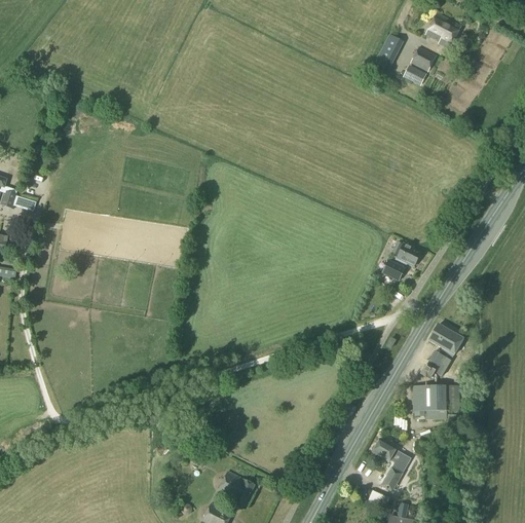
[(448,48),(460,25),(436,12),(425,34),(439,41),(438,43),(448,48)]
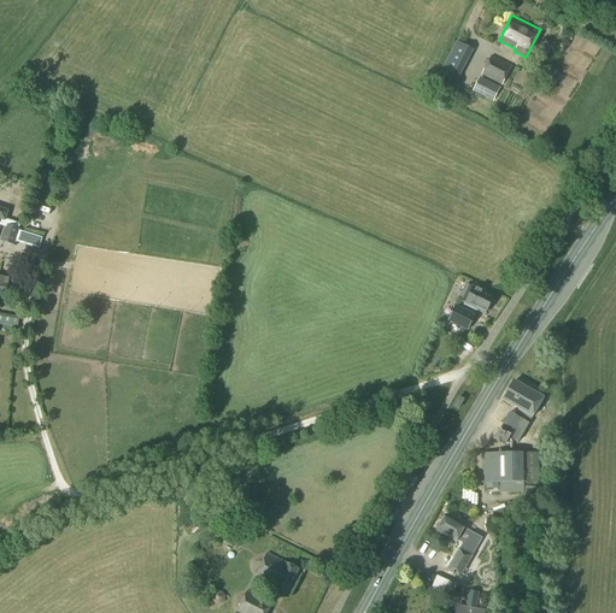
[(455,83),(474,47),(457,39),(438,75),(455,83)]
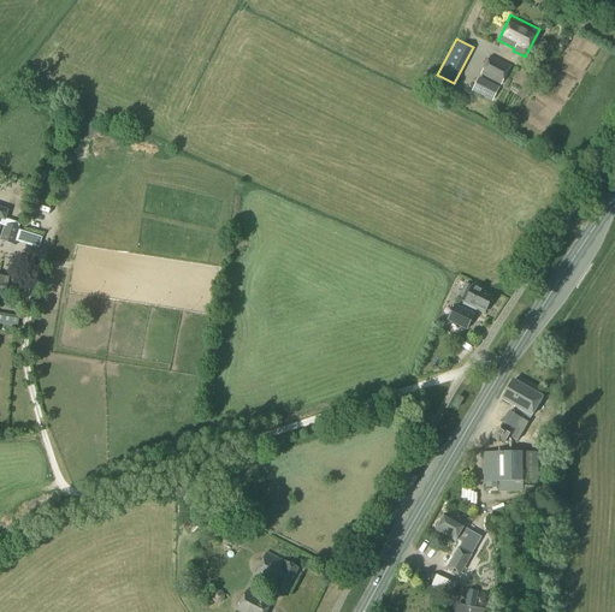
[(502,83),(512,64),(491,53),(482,71),(502,83)]
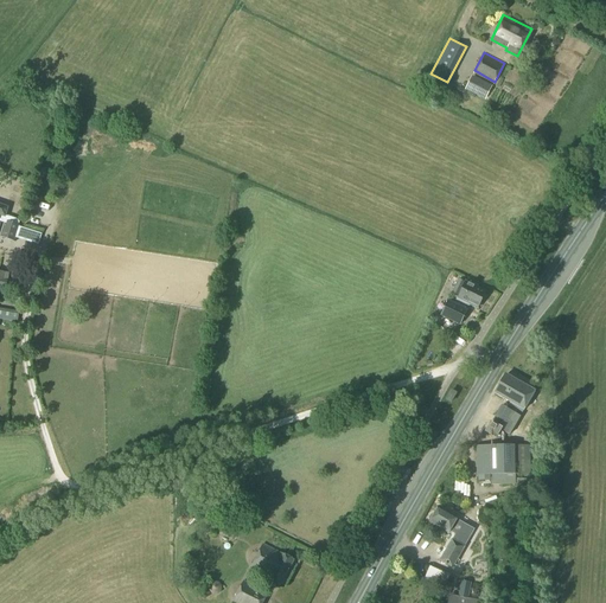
[(486,97),(493,83),(473,72),(466,87),(486,97)]
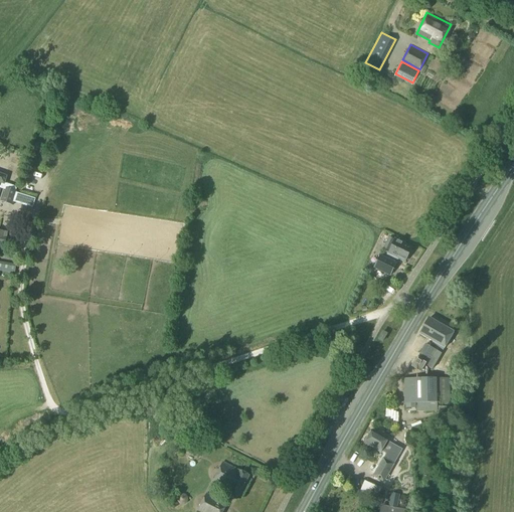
[(0,185),(5,187),(6,185),(17,188),(18,184),(4,180),(7,174),(0,171),(0,185)]
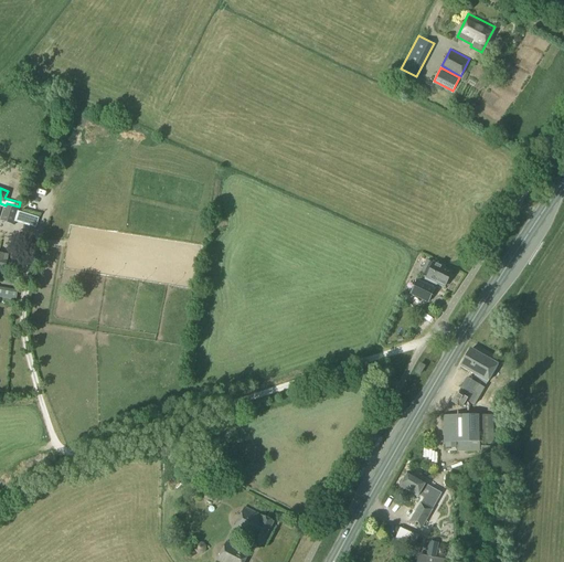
[(14,222),(20,207),(19,207),(7,203),(6,205),(2,218),(14,222)]
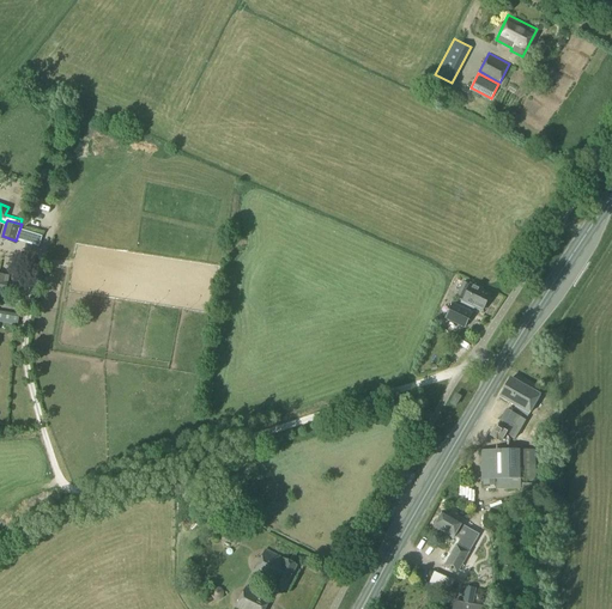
[(468,284),(462,281),(455,296),(462,299),(461,300),(471,306),(472,304),(482,309),(490,293),(470,282),(468,284)]
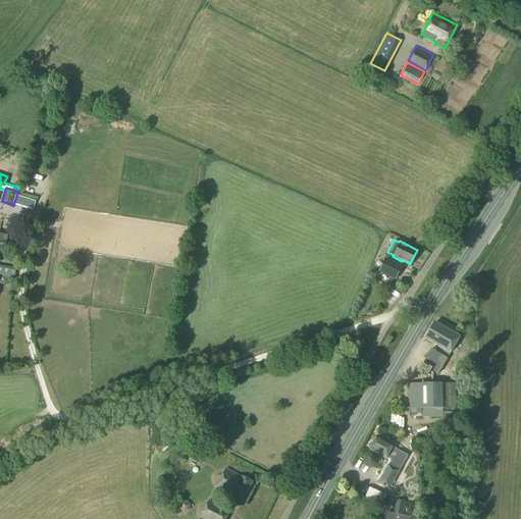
[(397,278),(403,264),(386,256),(379,269),(397,278)]
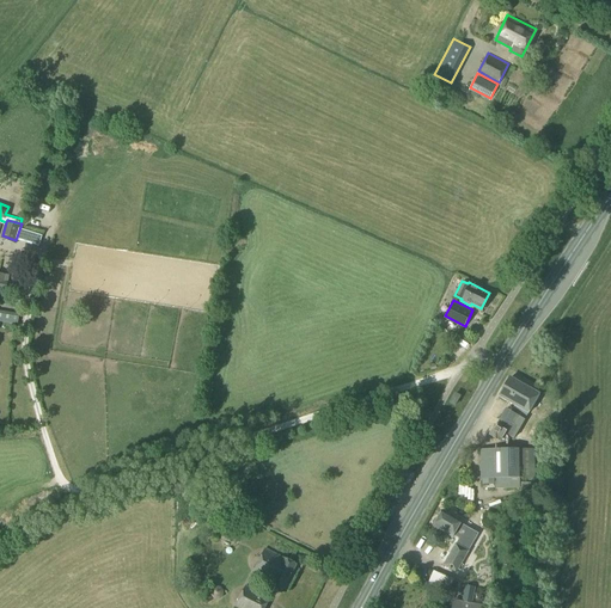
[(527,413),(539,393),(509,375),(498,395),(527,413)]
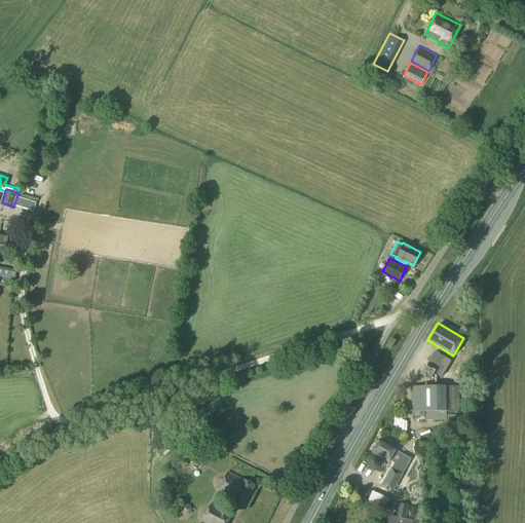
[(397,338),(391,335),(386,344),(391,347),(397,338)]
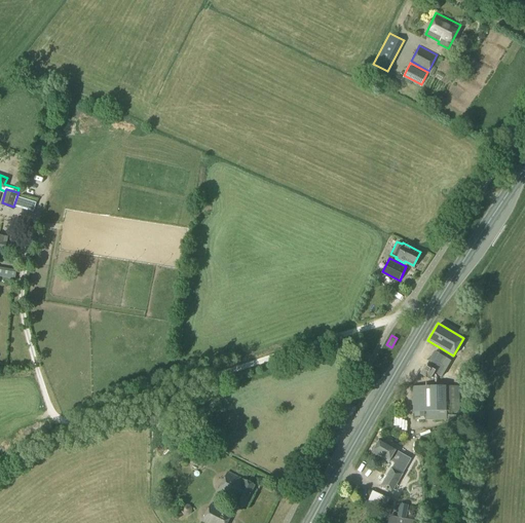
[(441,375),(450,360),(435,350),(421,374),(428,378),(430,375),(437,379),(440,374),(441,375)]
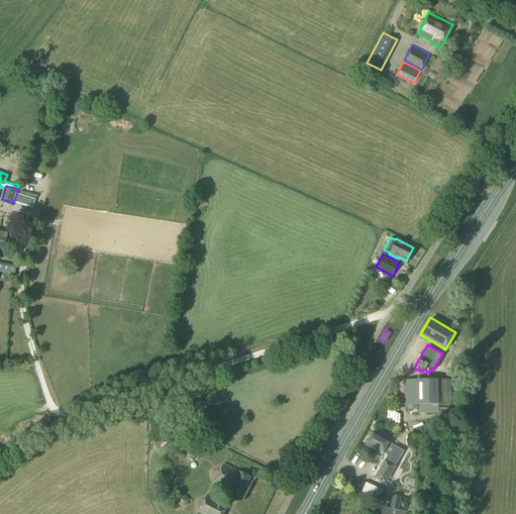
[(417,407),(417,403),(451,402),(451,377),(407,378),(407,403),(409,403),(409,407),(417,407)]
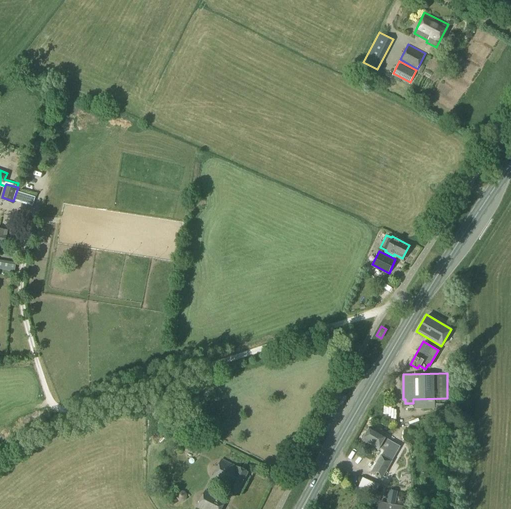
[(380,477),(399,445),(384,437),(386,435),(369,425),(362,438),(378,447),(378,446),(384,450),(381,454),(380,454),(370,471),(380,477)]
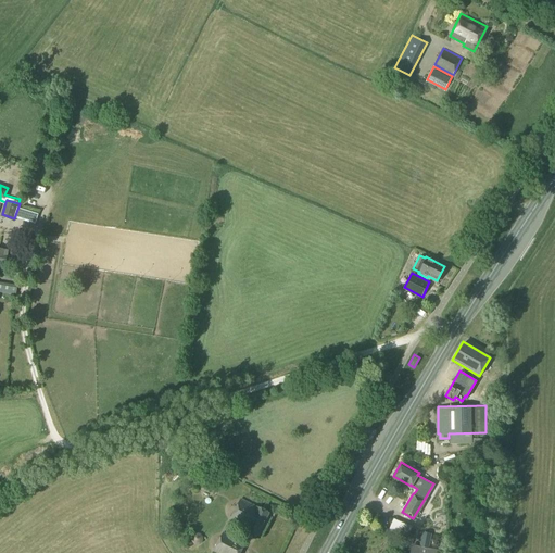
[(214,493),(218,485),(206,478),(202,487),(214,493)]
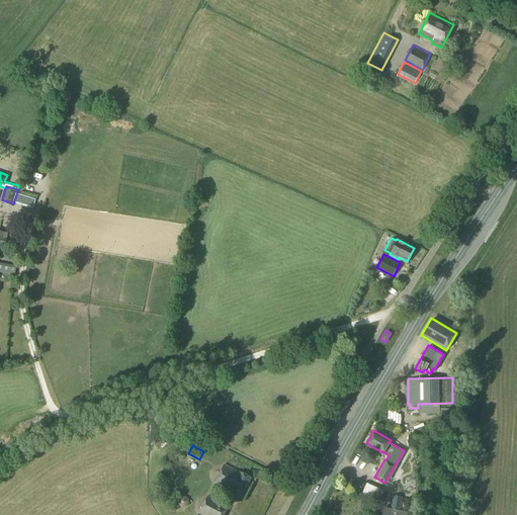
[(239,498),(251,476),(224,462),(213,483),(231,491),(230,493),(239,498)]
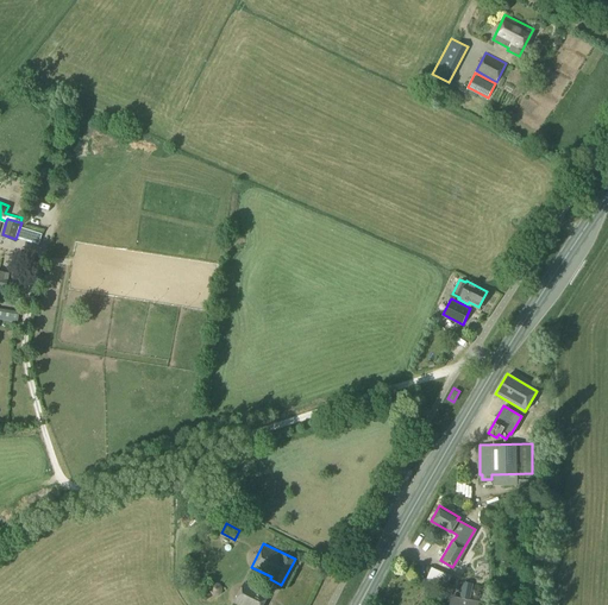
[(240,604),(263,604),(270,592),(245,580),(234,602),(240,604)]
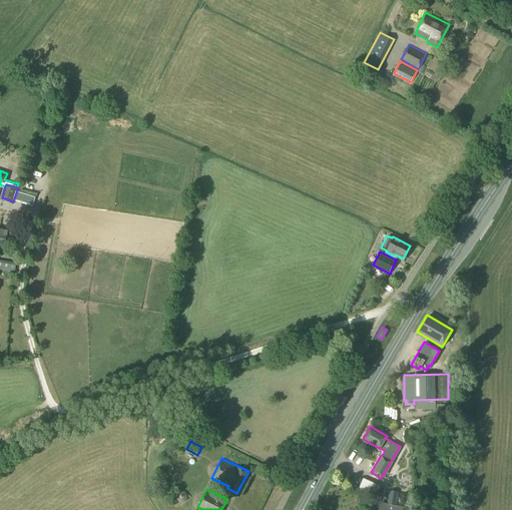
[(396,504),(399,491),(390,489),(387,503),(396,504)]
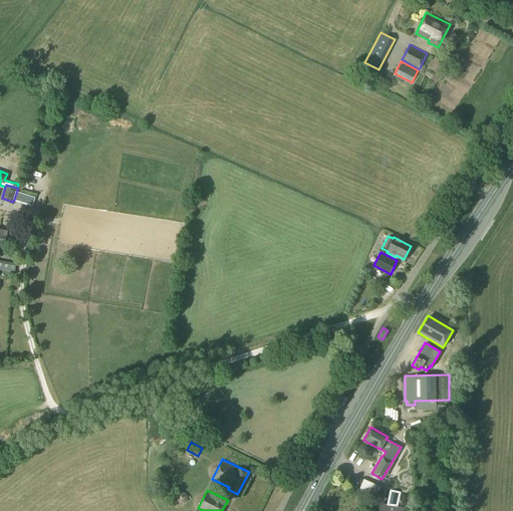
[(192,493),(184,495),(187,505),(195,503),(192,493)]
